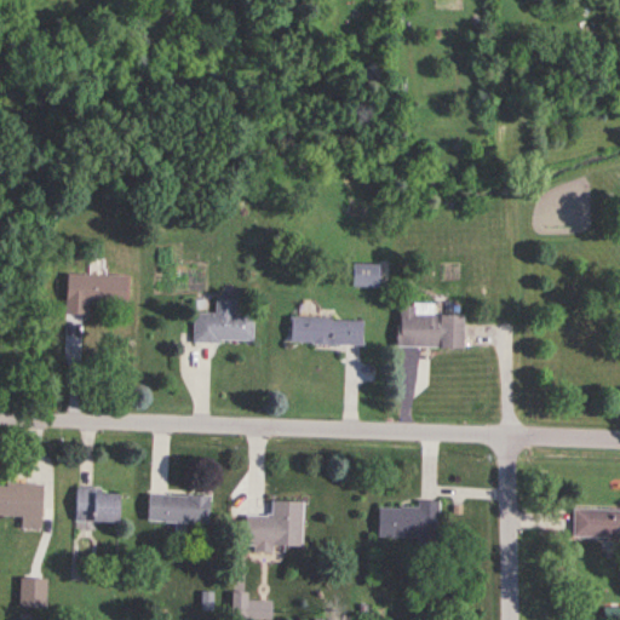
[(383,76),(372,64),(361,74),(372,86),(383,76)]
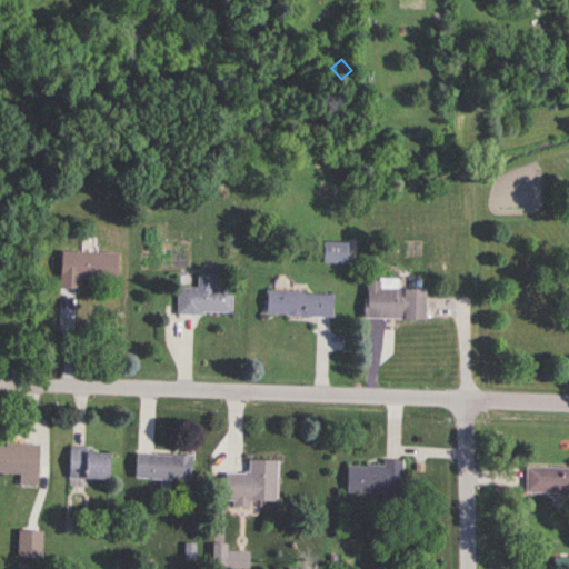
[(323,265),(346,265),(346,242),(323,242),(323,265)]
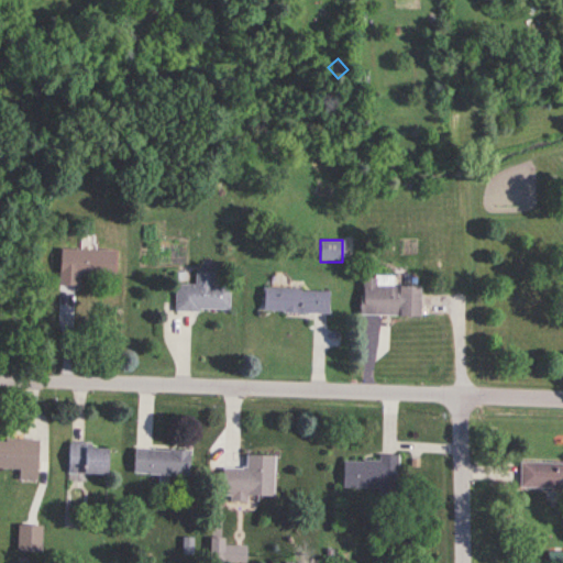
[(78,286),(78,276),(113,277),(113,251),(59,250),(58,286),(78,286)]
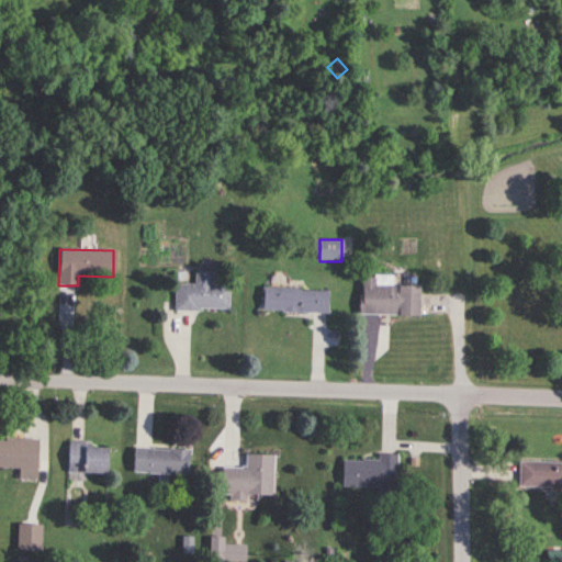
[(195,284),(175,284),(175,310),(228,310),(228,285),(213,285),(213,273),(195,273),(195,284)]
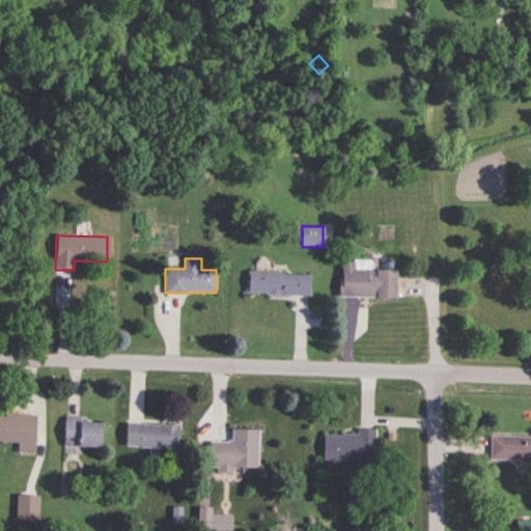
[(340,298),(395,299),(395,270),(370,270),(370,261),(341,261),(340,298)]
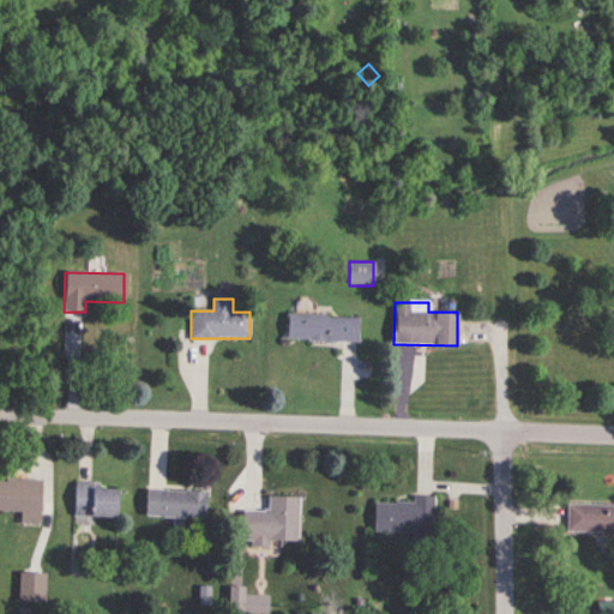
[(357,342),(357,317),(287,315),(286,341),(357,342)]
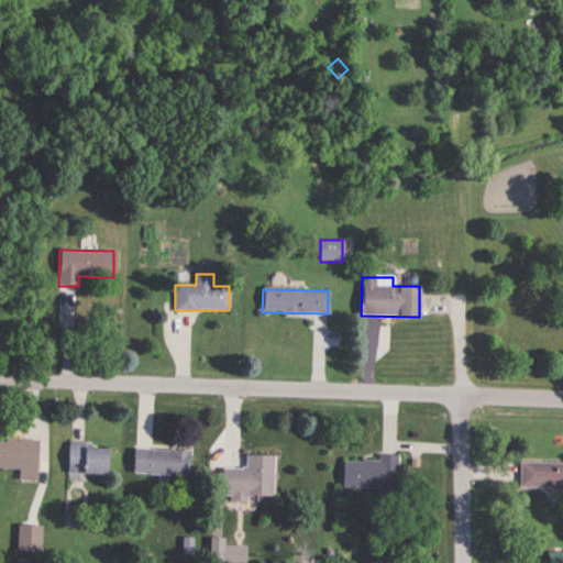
[(0,468),(20,470),(20,482),(37,482),(39,441),(0,439),(0,468)]
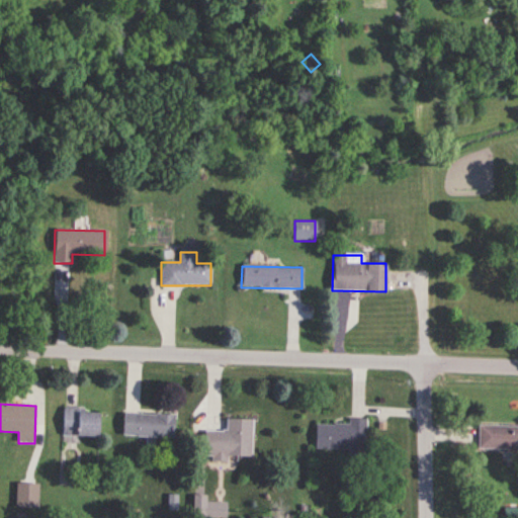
[(64,439),(100,439),(100,411),(64,411),(64,439)]
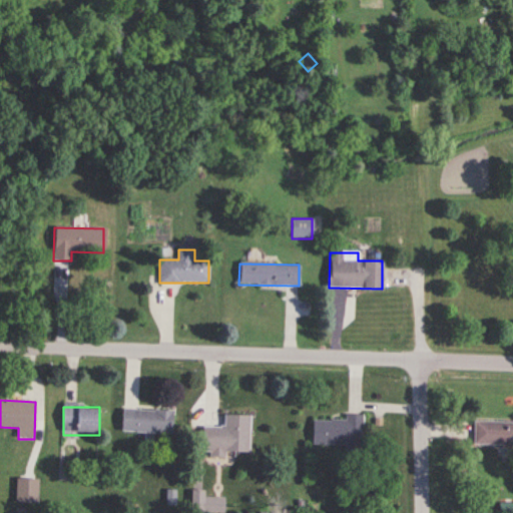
[(121,433),(172,434),(172,411),(121,411),(121,433)]
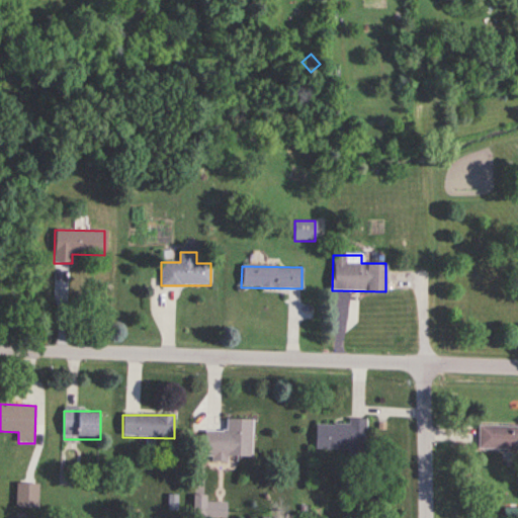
[(315,450),(365,450),(366,419),(348,419),(348,425),(316,424),(315,450)]
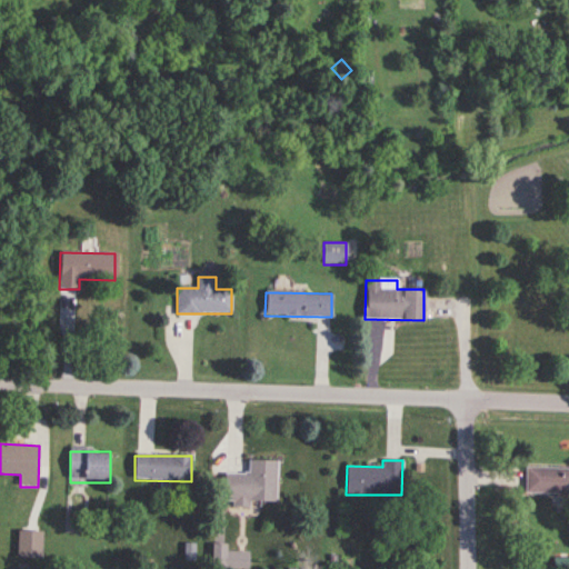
[(277,462),(248,462),(248,475),(223,475),(223,503),(277,503),(277,462)]
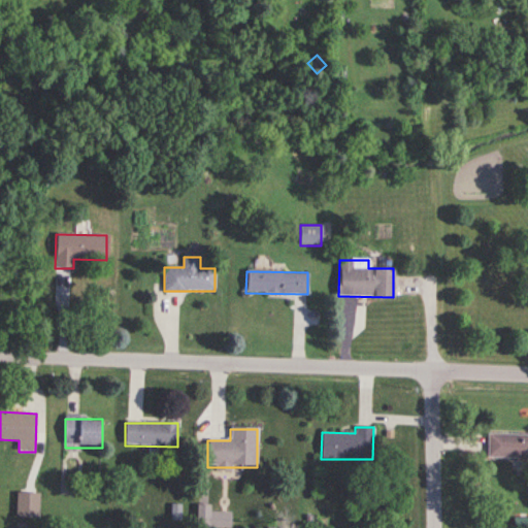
[(527,434),(487,435),(487,459),(527,459),(527,434)]
